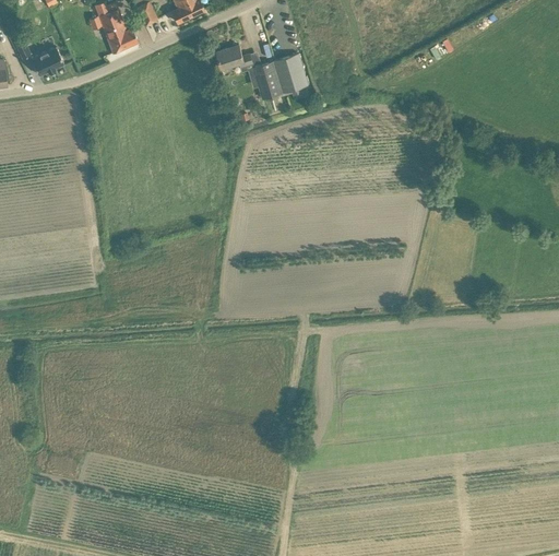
[(147,0),(139,0),(133,2),(144,26),(156,21),(147,0)]
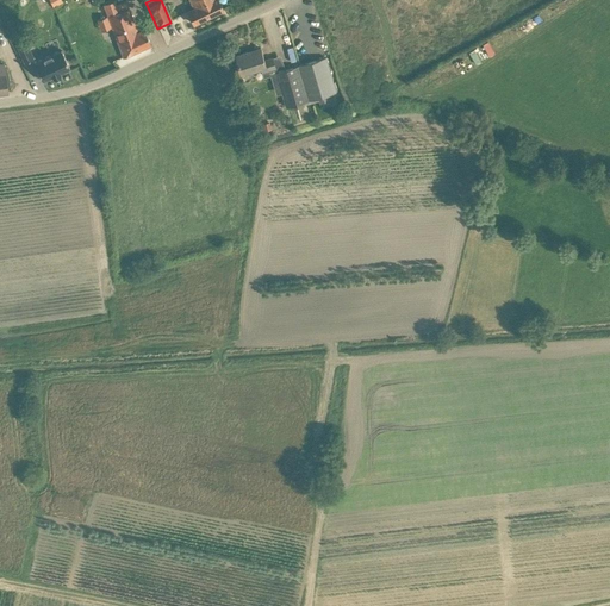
[(188,0),(194,11),(187,14),(188,16),(193,26),(223,12),(216,0),(188,0)]
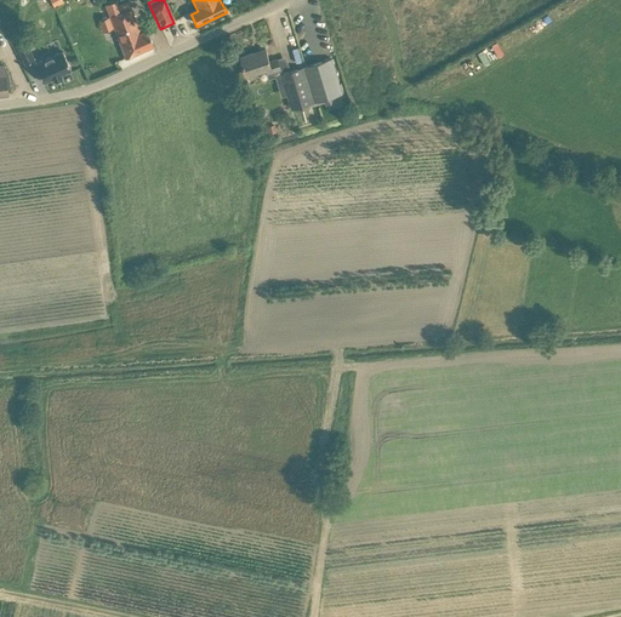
[(117,3),(106,7),(109,18),(126,61),(153,49),(147,33),(140,35),(129,4),(118,7),(117,3)]
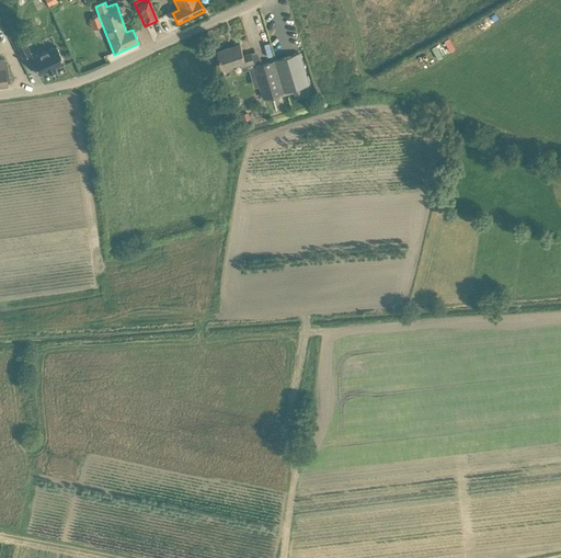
[(23,38),(14,43),(22,59),(31,56),(23,38)]
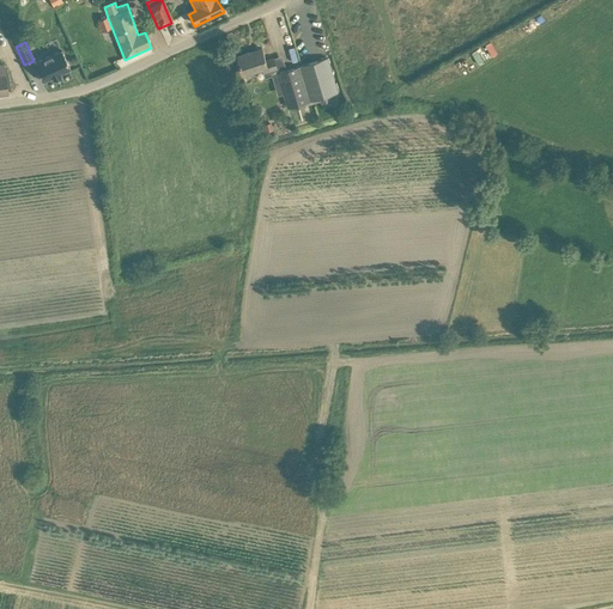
[(55,80),(54,79),(59,77),(59,79),(61,78),(60,75),(70,72),(61,53),(35,66),(43,84),(53,79),(54,81),(55,80)]
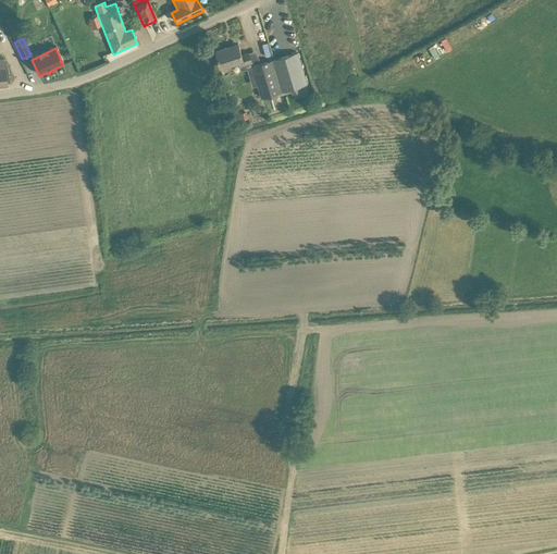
[(229,49),(217,53),(218,58),(222,71),(224,70),(226,71),(232,69),(233,66),(239,65),(240,68),(244,66),(252,64),(249,56),(242,58),(239,48),(230,51),(229,49)]
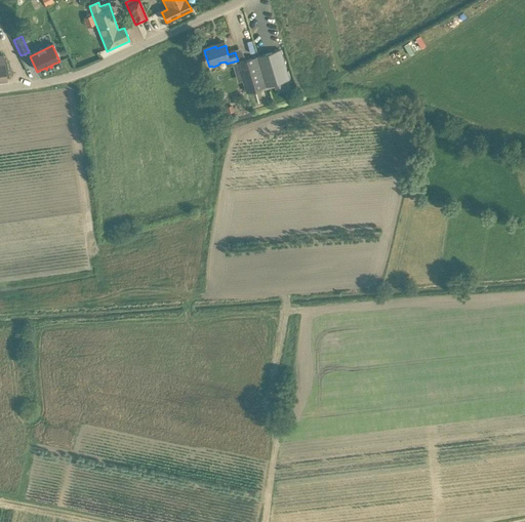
[(273,86),(276,96),(287,93),(283,83),(290,81),(281,51),(238,65),(247,94),(273,86)]
